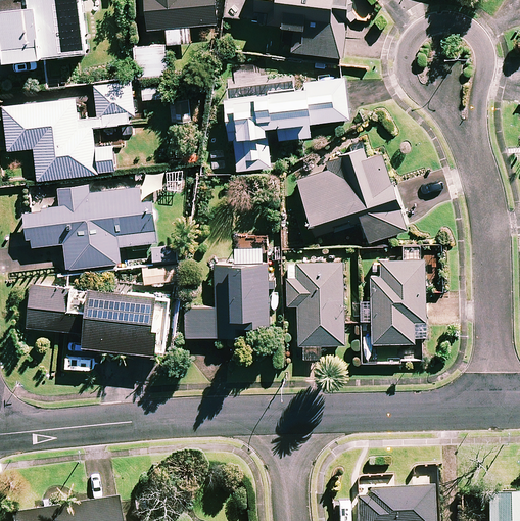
[(95,0),(0,0),(0,59),(86,51),(83,13),(96,12),(95,0)]
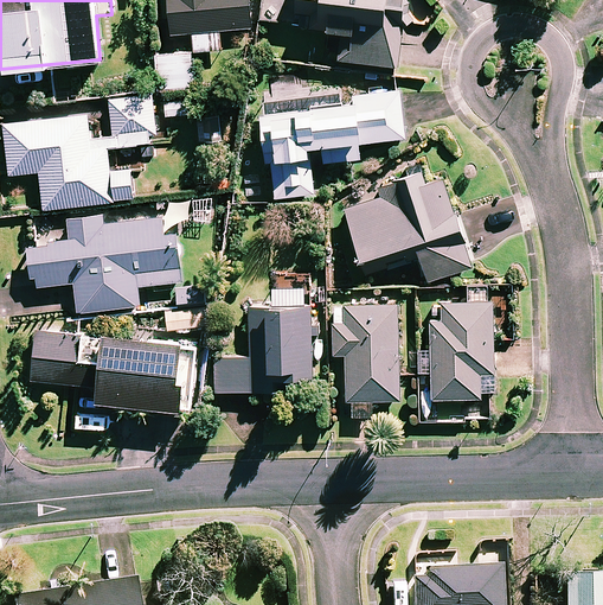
[(166,0),(170,36),(191,34),(192,53),(219,51),(218,31),(250,29),(248,0),(166,0)]
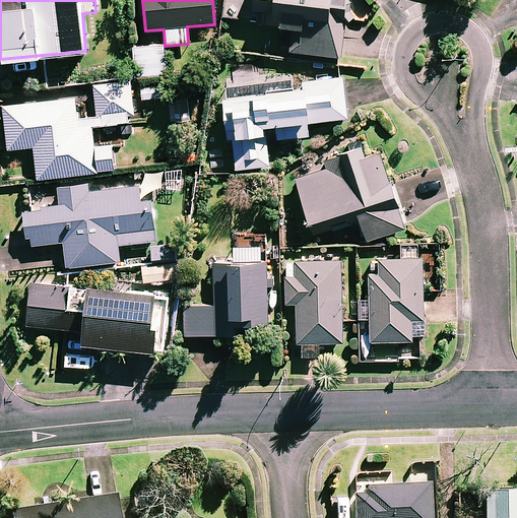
[(340,58),(346,0),(254,0),(252,23),(291,28),(288,53),(340,58)]
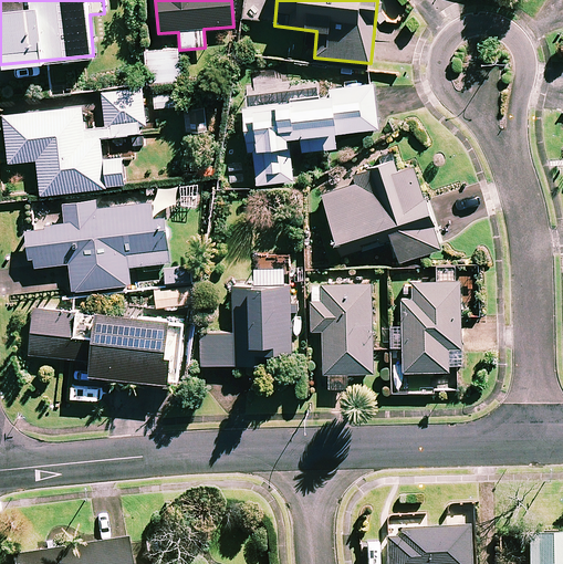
[(178,51),(156,52),(157,84),(179,83),(178,51)]
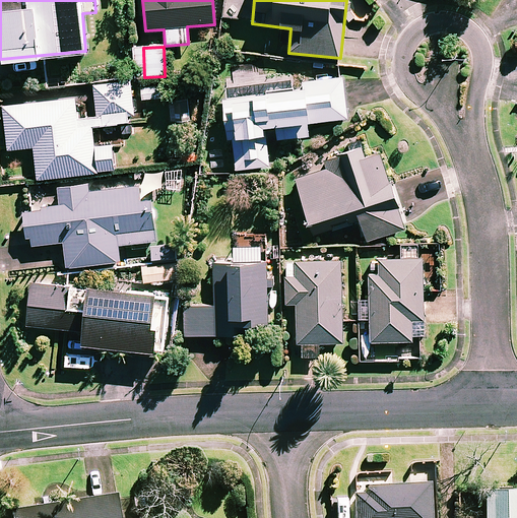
[(345,120),(341,80),(289,84),(289,81),(267,83),(268,92),(223,96),(228,138),(232,138),(235,170),(268,167),(265,127),(274,126),(275,140),(308,137),(307,123),(345,120)]
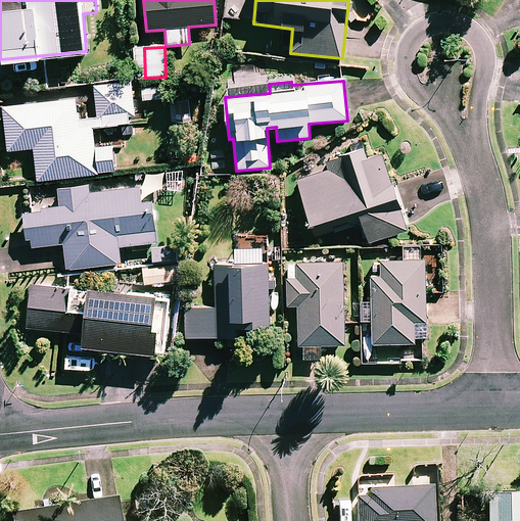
[(136,123),(132,85),(93,89),(94,96),(3,106),(8,150),(32,148),(36,181),(96,174),(91,128),(136,123)]
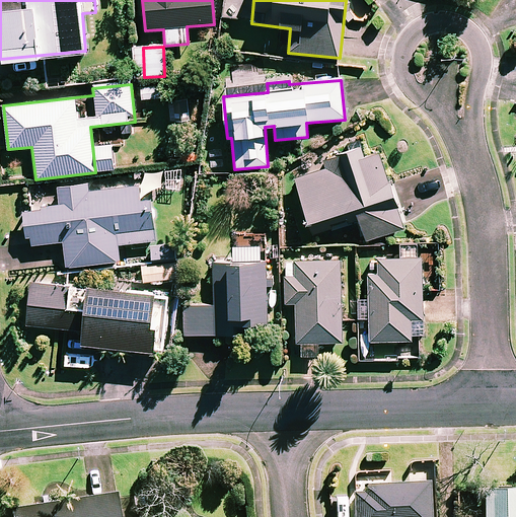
[(120,149),(119,134),(94,136),(97,168),(112,167),(109,150),(120,149)]
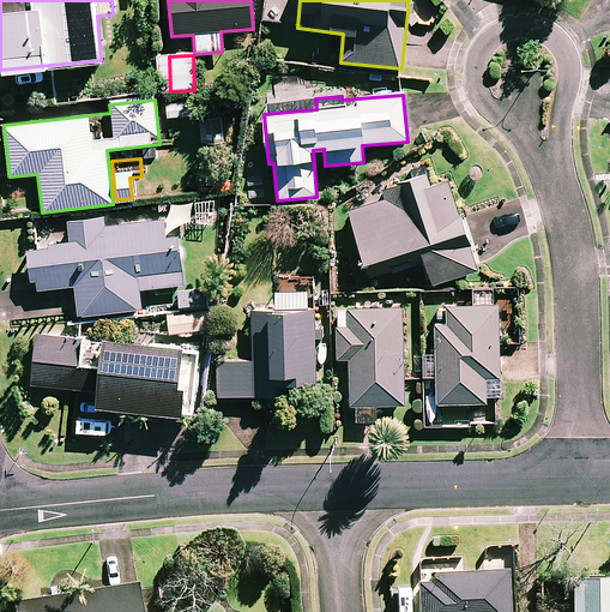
[(348,213),(370,280),(423,262),(432,286),(476,271),(447,183),(432,189),(427,174),(378,191),(381,202),(348,213)]
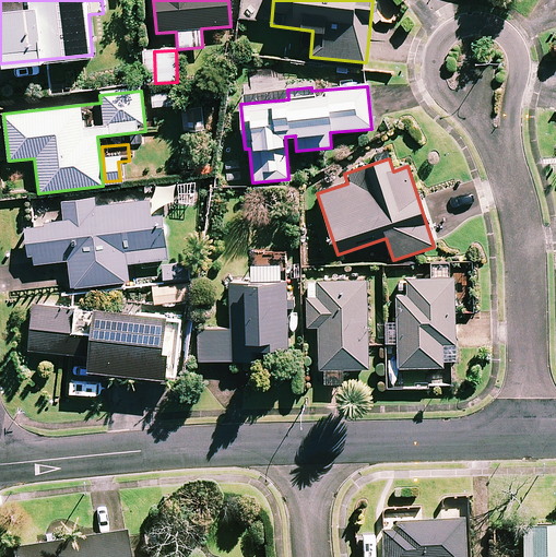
[(95,206),(94,199),(62,202),(64,222),(25,226),(30,264),(68,261),(70,288),(128,282),(126,264),(166,260),(162,218),(151,220),(149,201),(95,206)]
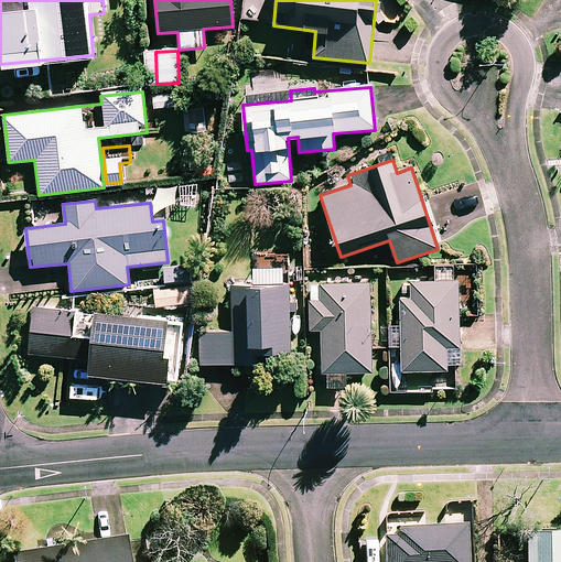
[(189,266),(162,268),(163,282),(190,280),(189,266)]
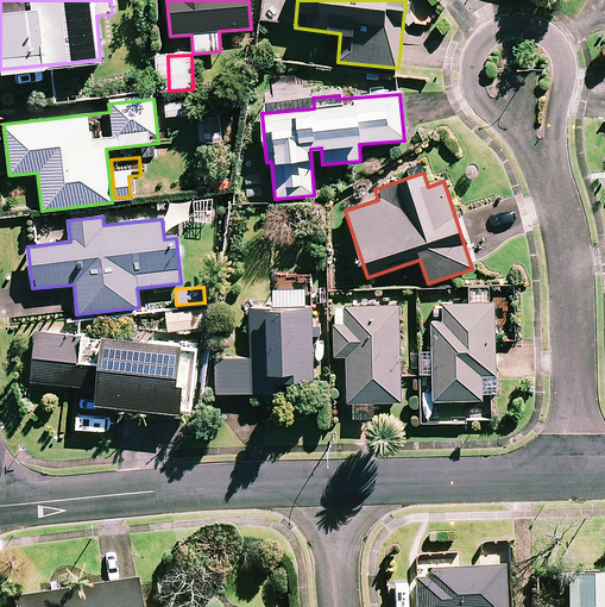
[(510,323),(509,294),(487,295),(487,288),(458,289),(458,305),(441,305),(441,323),(430,323),(433,402),(495,400),(493,323),(510,323)]
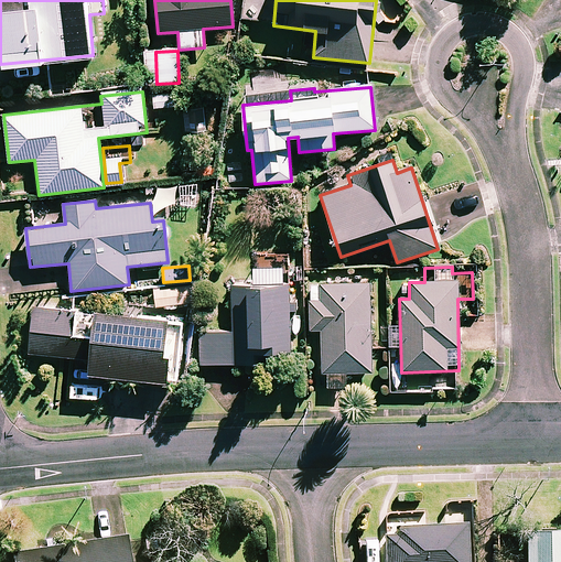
[(308,330),(320,330),(321,375),(325,374),(326,388),(344,387),(343,374),(370,373),(368,283),(306,284),(308,330)]
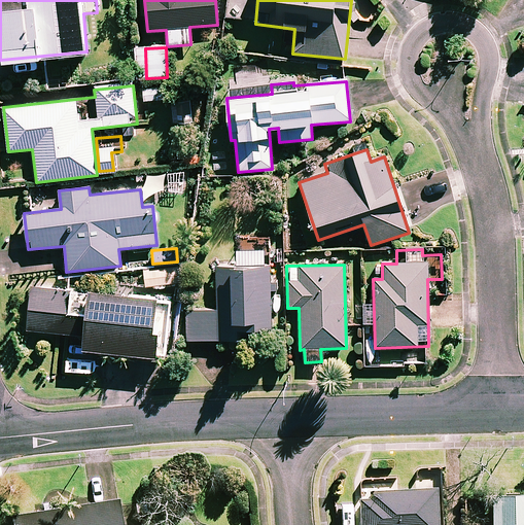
[(179,283),(177,267),(143,270),(145,287),(179,283)]
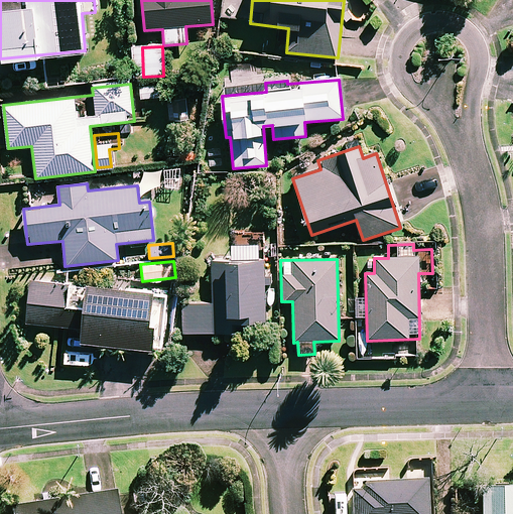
[(264,314),(263,261),(212,262),(212,304),(181,305),(181,334),(232,333),(232,314),(264,314)]
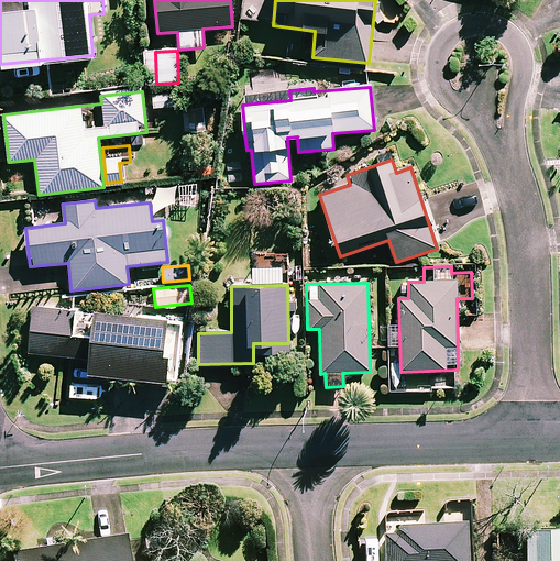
[(175,381),(180,323),(168,321),(169,315),(96,307),(95,311),(33,306),(29,353),(91,360),(90,372),(175,381)]
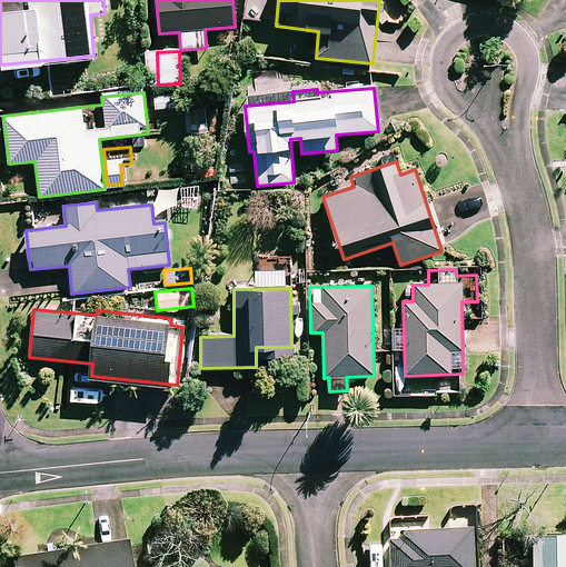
[(473,566),(472,516),(450,516),(452,531),(426,533),(426,525),(387,526),(388,566),(473,566)]
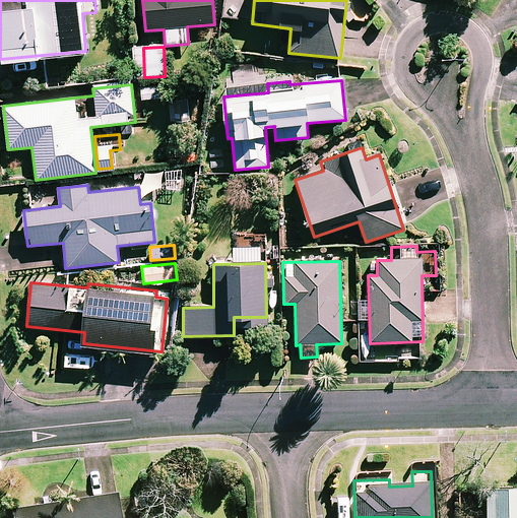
[(516,517),(516,491),(483,492),(483,517),(516,517)]
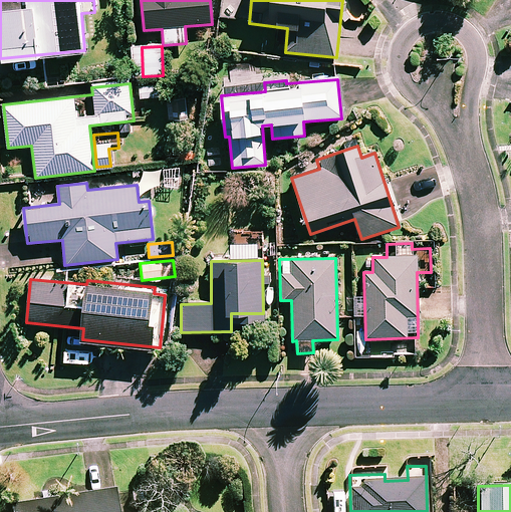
[(118,511),(115,489),(16,504),(17,511),(118,511)]
